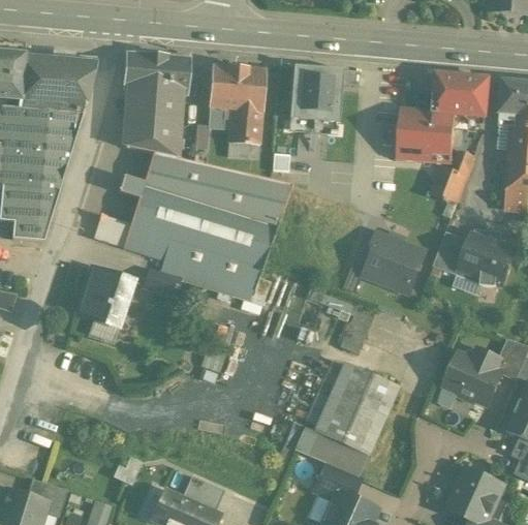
[(493,0),(492,8),(527,11),(527,0),(493,0)]
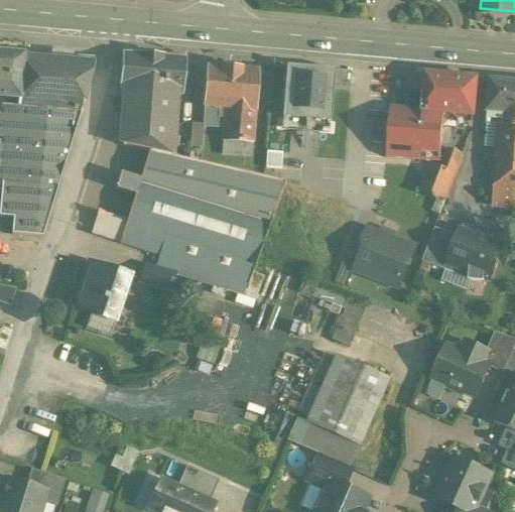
[(23,52),(0,49),(0,95),(6,96),(21,97),(25,53),(25,52),(23,52)]
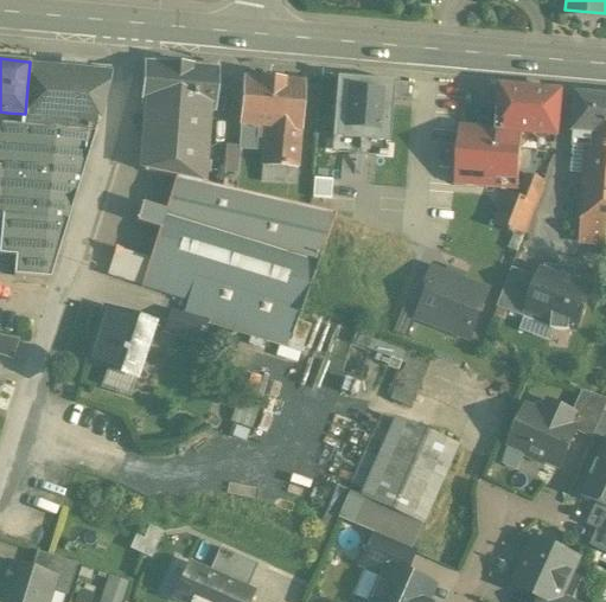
[(218,65),(145,58),(141,101),(147,102),(142,167),(176,173),(202,180),(206,107),(214,108),(218,65)]
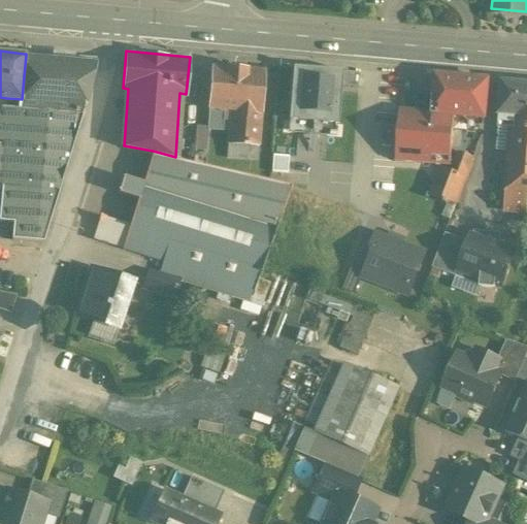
[(22,99),(6,98),(4,110),(1,109),(1,111),(0,110),(0,186),(58,191),(83,112),(84,108),(83,108),(95,64),(96,64),(96,60),(92,59),(92,60),(26,55),(22,99)]
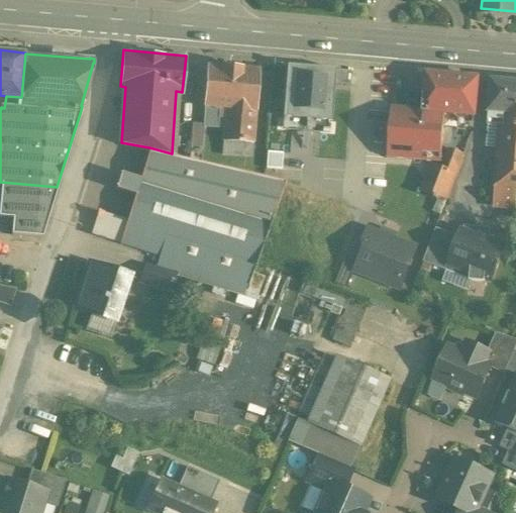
[(259,67),(207,63),(204,103),(225,105),(255,107),(259,67)]
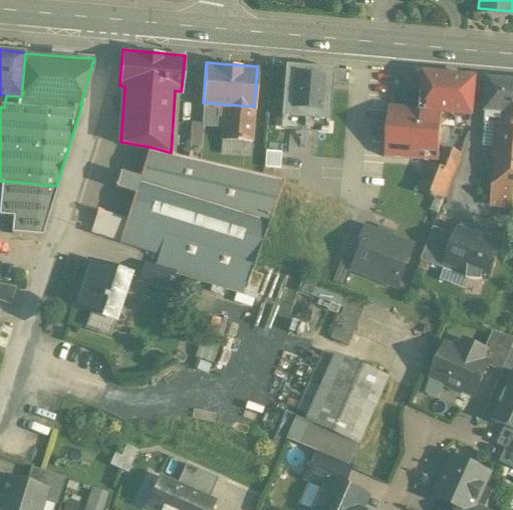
[(333,66),(285,62),(281,114),(296,115),(295,128),(312,129),(313,116),(329,118),(333,66)]
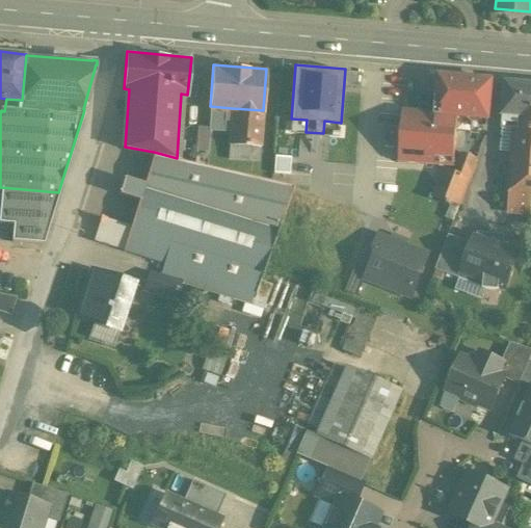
[(493,77),(440,73),(436,110),(436,111),(457,113),(472,114),(471,122),(486,123),(486,115),(488,115),(493,77)]
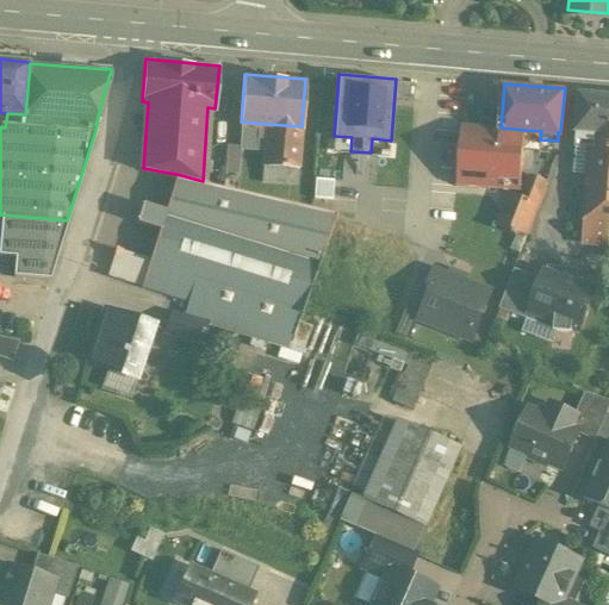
[(608,92),(579,91),(577,128),(576,142),(591,143),(588,189),(608,191),(608,92)]
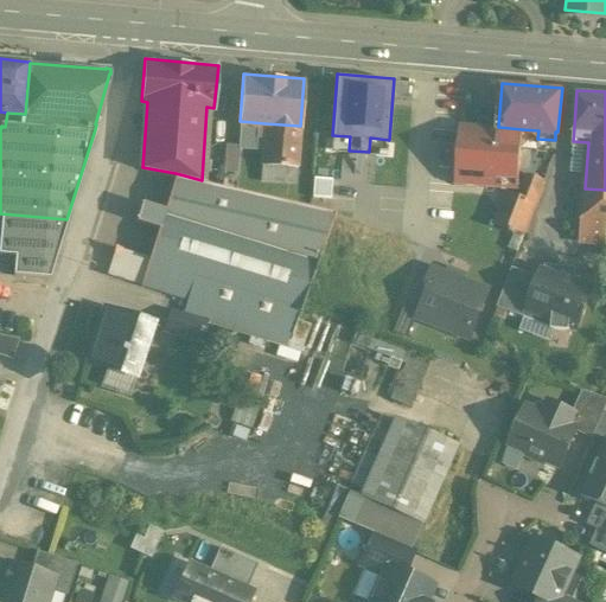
[(300,126),(265,123),(261,161),(297,164),(300,126)]
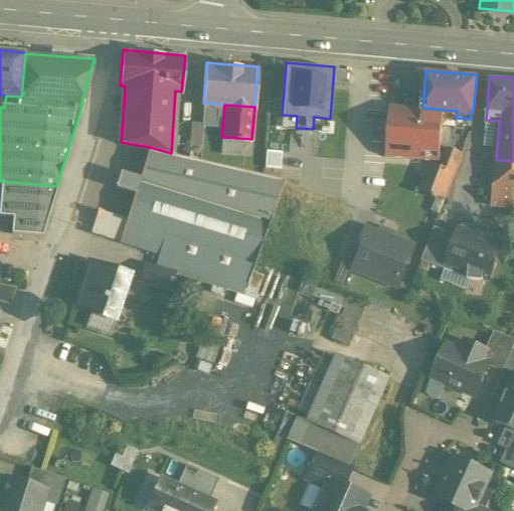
[(422,107),(398,105),(394,154),(440,158),(443,110),(422,108),(422,107)]
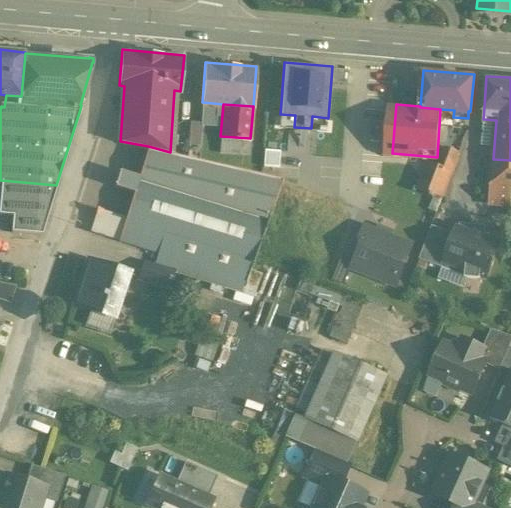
[(202,120),(190,119),(188,141),(200,141),(202,120)]
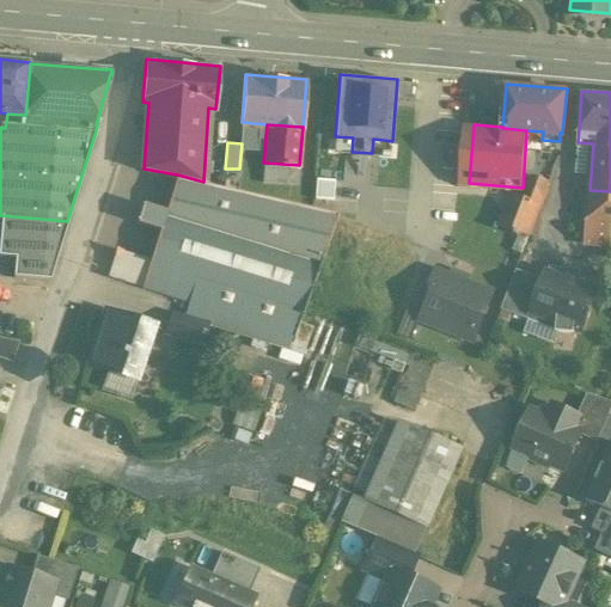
[(299,165),(263,163),(262,179),(298,182),(299,165)]
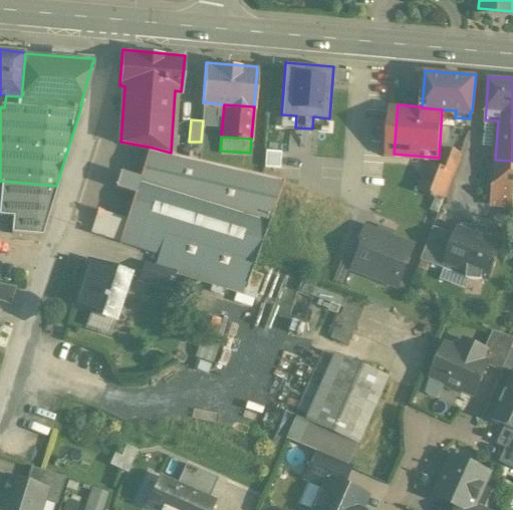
[(447,146),(440,164),(429,160),(419,186),(445,196),(462,151),(447,146)]
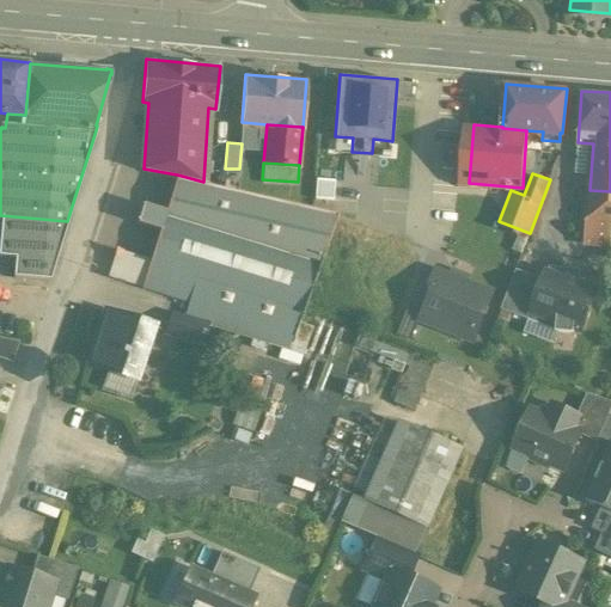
[(203,182),(177,175),(150,261),(151,261),(150,264),(195,279),(301,312),(303,312),(337,212),(203,182)]
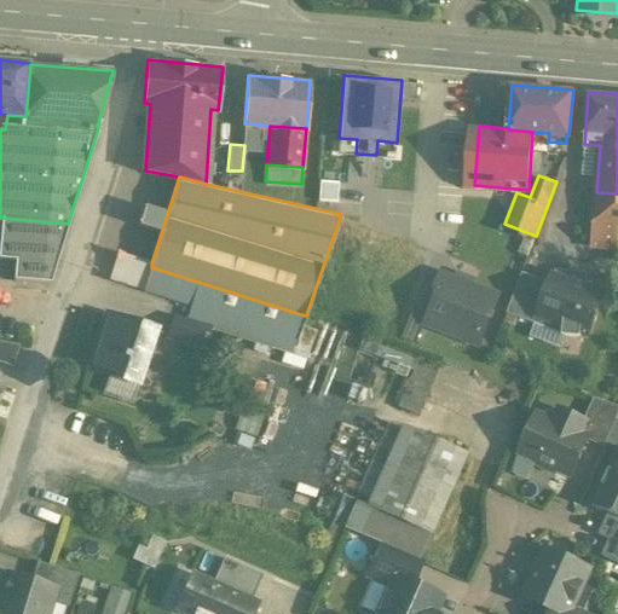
[(327,177),(324,191),(341,195),(344,180),(327,177)]
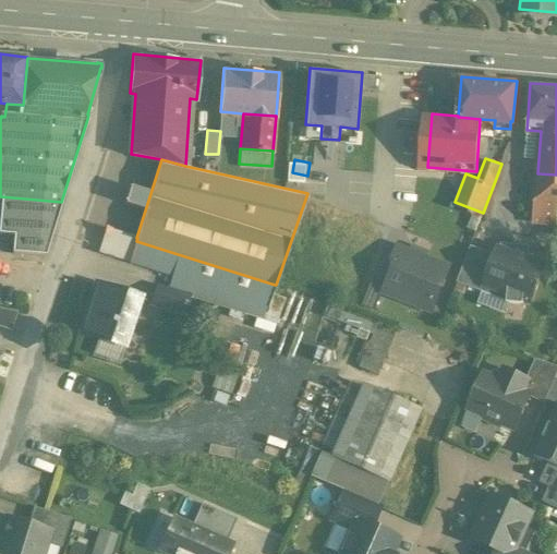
[(556,175),(537,173),(535,197),(536,197),(534,219),(556,220),(556,175)]
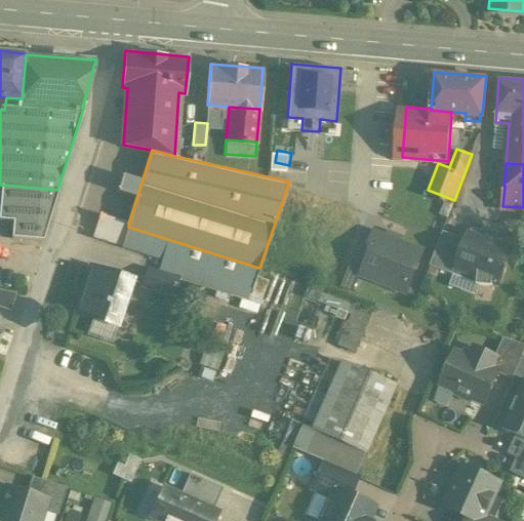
[(57,190),(0,185),(0,217),(12,219),(11,236),(42,239),(57,190)]
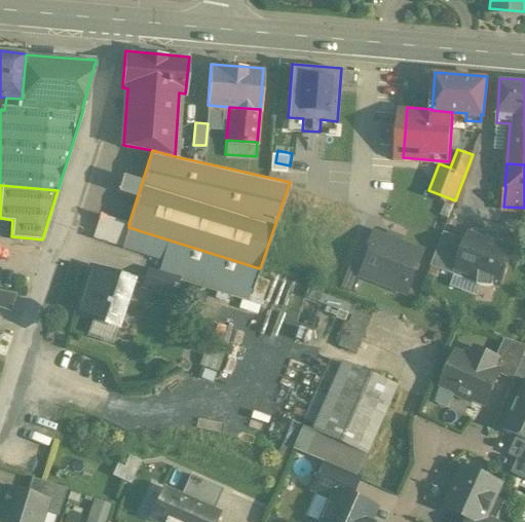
[(128,224),(108,218),(100,222),(95,236),(122,245),(128,227),(129,224),(128,224)]
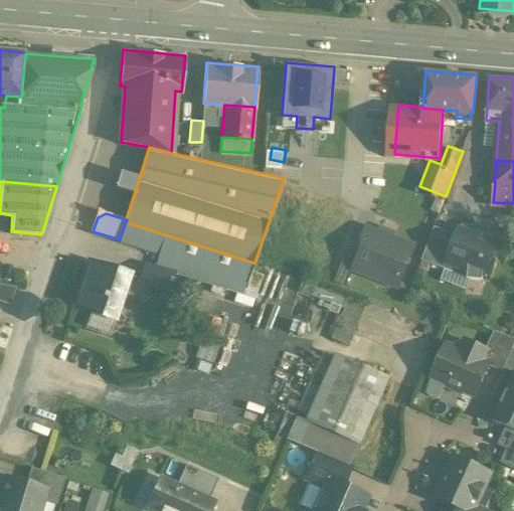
[(479,223),(463,221),(462,227),(460,226),(458,232),(445,267),(468,276),(468,277),(484,279),(484,275),(489,277),(503,242),(478,232),(479,223)]
